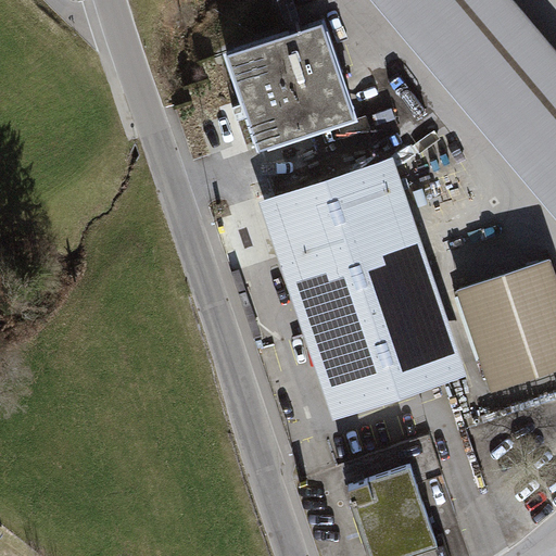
[(555,45),(518,0),(373,0),(555,217),(555,45)]
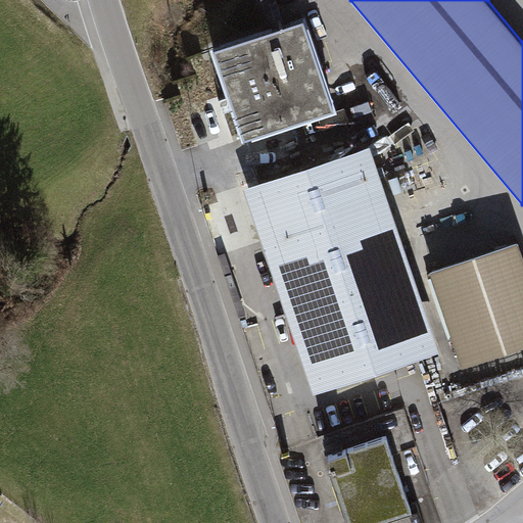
[(305,17),(210,51),(239,141),(337,111),(305,17)]
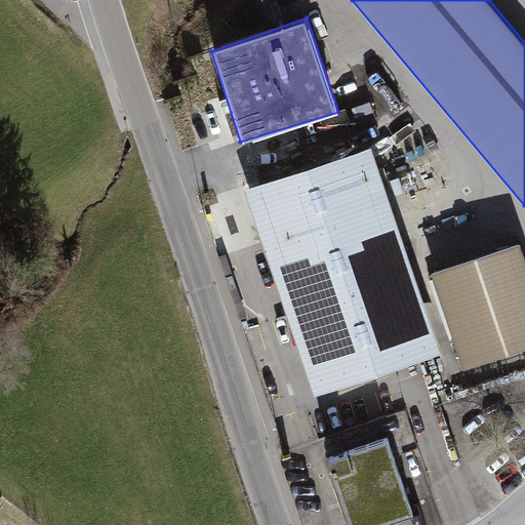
[(372,146),(244,190),(316,397),(442,356),(372,146)]
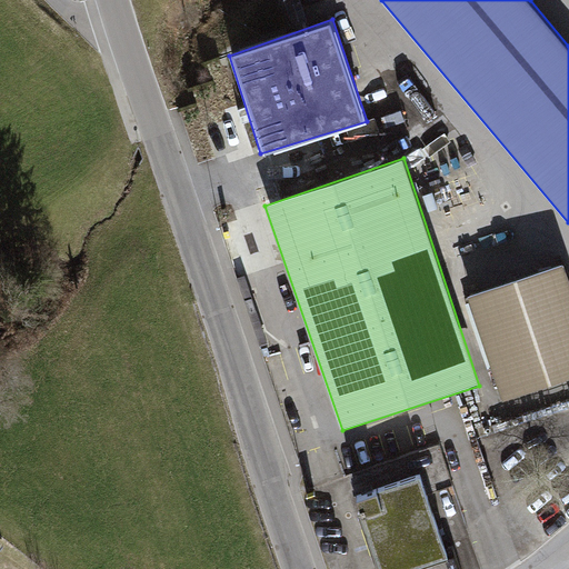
[(568,291),(560,263),(462,292),(501,410),(568,389),(568,291)]
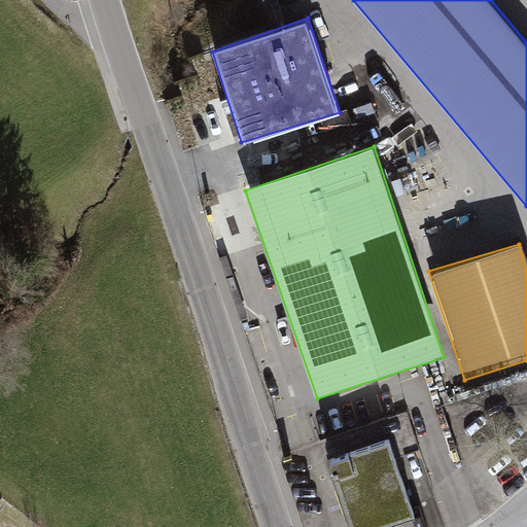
[(388,441),(330,458),(353,526),(376,526),(415,515),(388,441)]
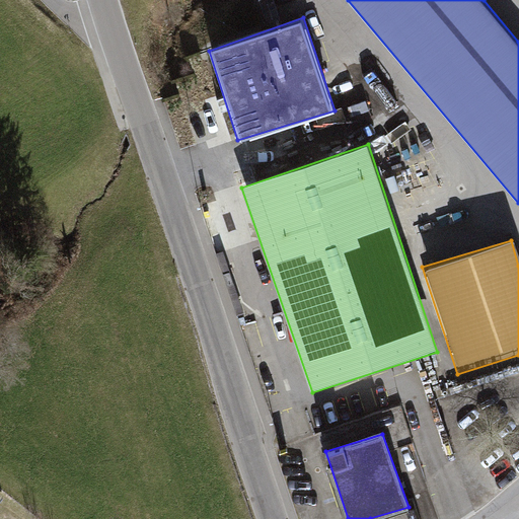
All buildings are outlined.
